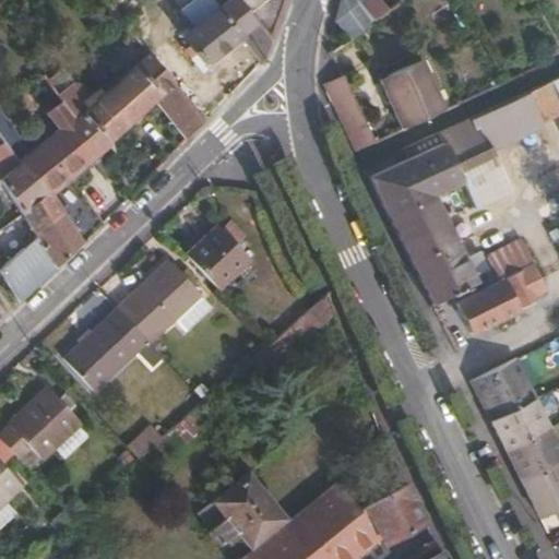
[(271,40),(238,0),(228,0),(217,9),(182,36),(204,63),(240,35),(262,62),(271,40)]
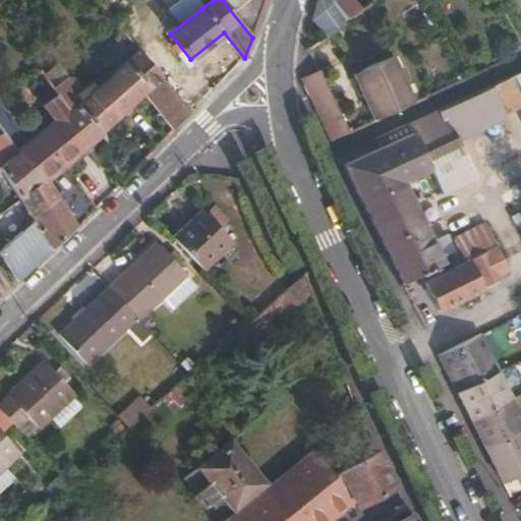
[(222,0),(252,38),(267,0),(222,0)]
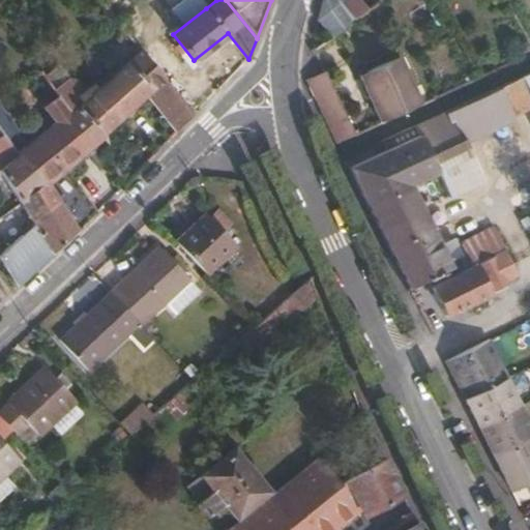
[(360,0),(322,0),(318,21),(330,37),(367,8),(360,0)]
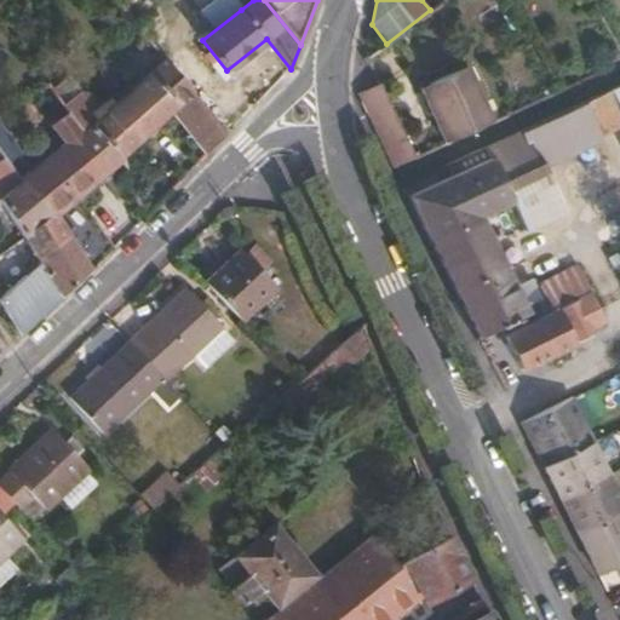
[(80,91),(62,105),(67,113),(81,132),(90,125),(120,158),(172,110),(207,154),(227,135),(165,58),(112,104),(108,98),(97,107),(87,95),(80,91)]
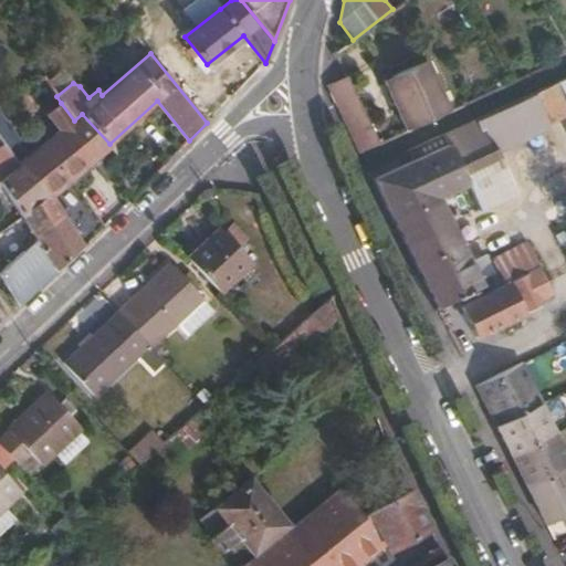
[(427,60),(383,80),(406,130),(449,111),(427,60)]
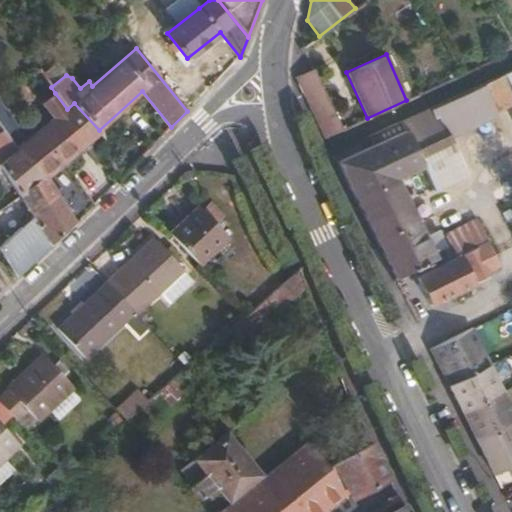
[(58,62),(41,73),(51,87),(66,75),(58,62)]
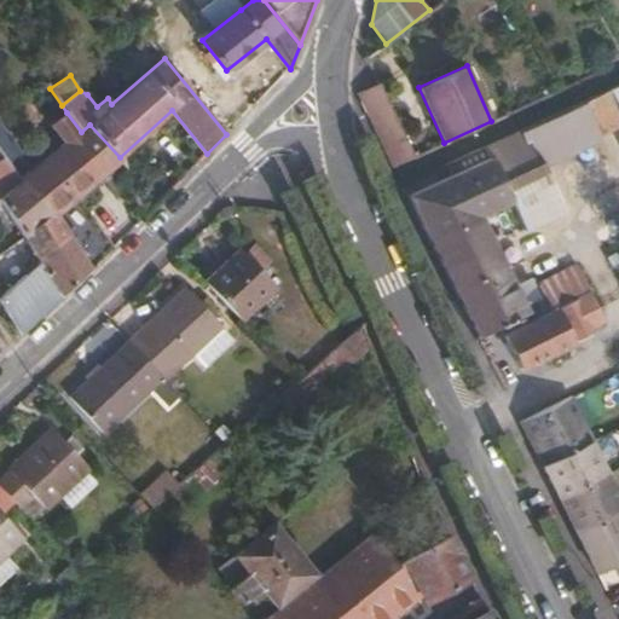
[(392,168),(414,157),(381,84),(357,93),(392,168)]
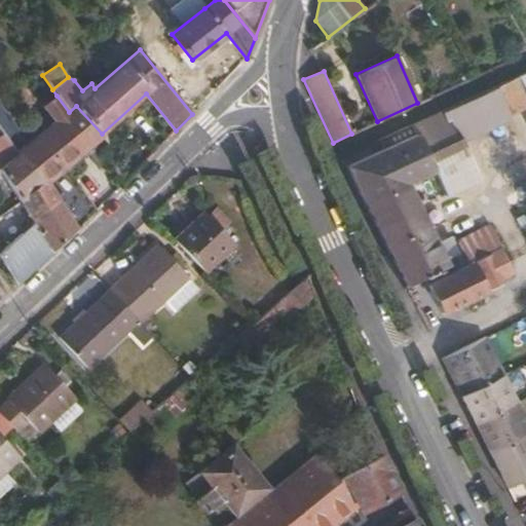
[(525,107),(525,77),(524,73),(496,86),(510,115),(525,107)]
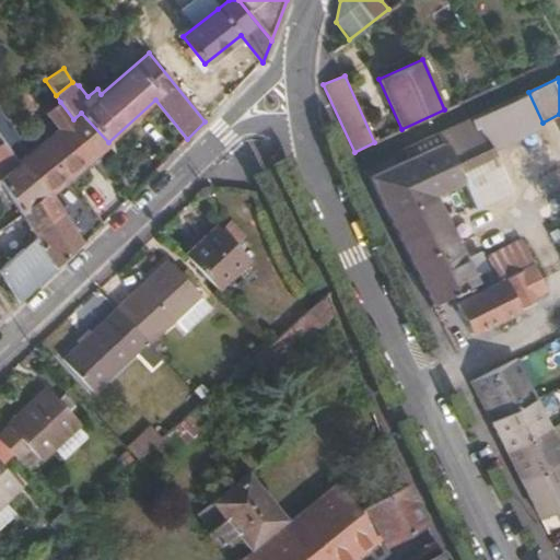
[(543,123),(528,92),(477,116),(491,147),(543,123)]
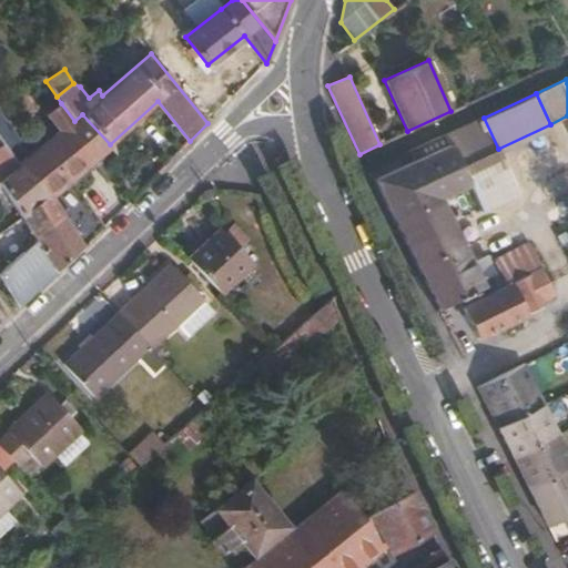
[(62,131),(20,165),(48,195),(50,193),(84,246),(103,227),(68,179),(110,144),(82,114),(74,121),(61,103),(49,113),(62,131)]
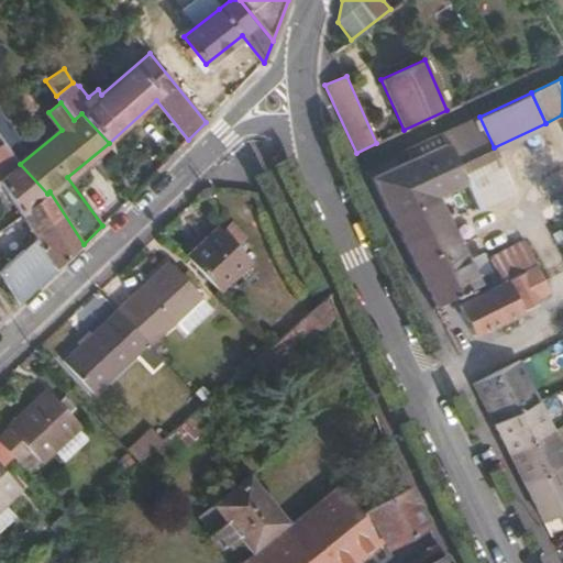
[(0,114),(0,138),(7,148),(18,140),(0,114)]
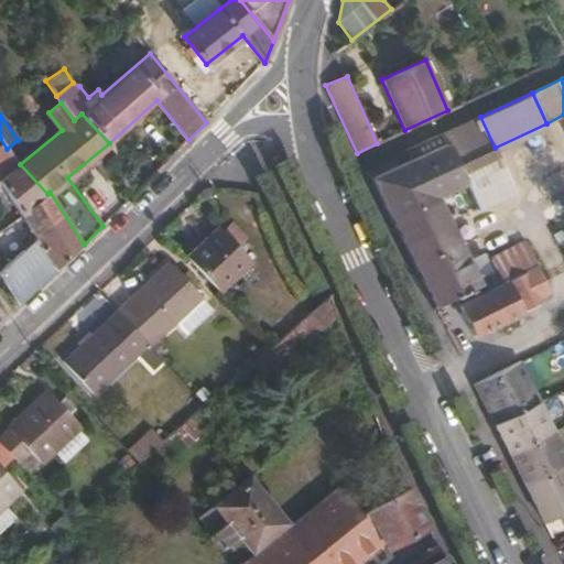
[(495,148),(480,117),(365,169),(390,218),(466,184),(479,210),(517,193),(495,148)]
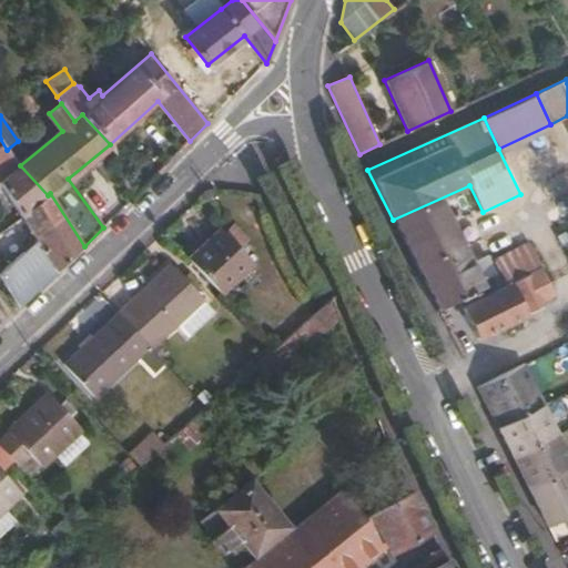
[(20,165),(7,150),(0,139),(0,172),(4,179),(0,181),(0,183),(20,215),(48,195),(20,165)]
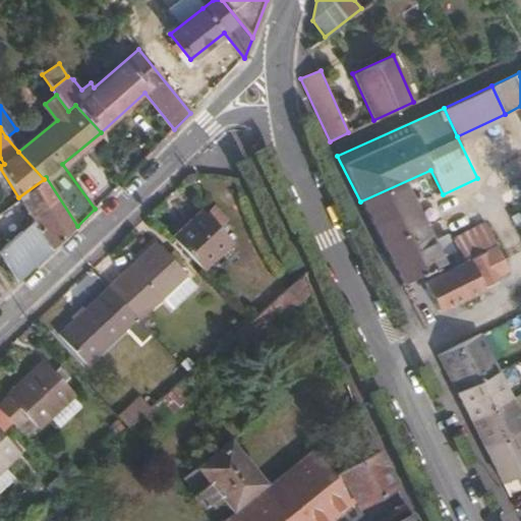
[(430,170),(360,201),(372,226),(415,207),(443,194),(430,170)]
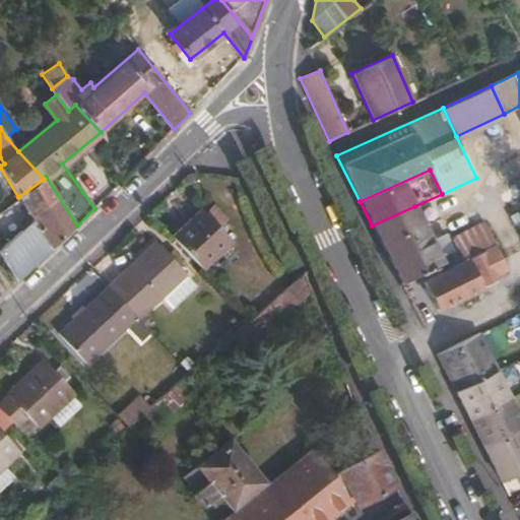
[(33,220),(0,249),(0,256),(17,281),(52,249),(77,225),(46,177),(44,179),(18,197),(33,220)]
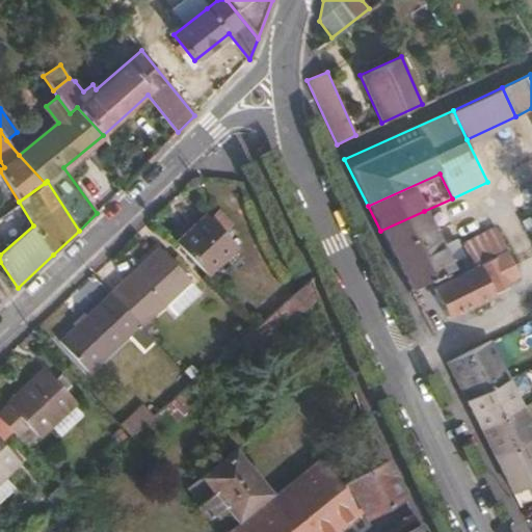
[(424,211),(380,231),(409,289),(437,275),(457,266),(461,273),(499,255),(487,230),(459,244),(456,239),(442,245),(424,211)]
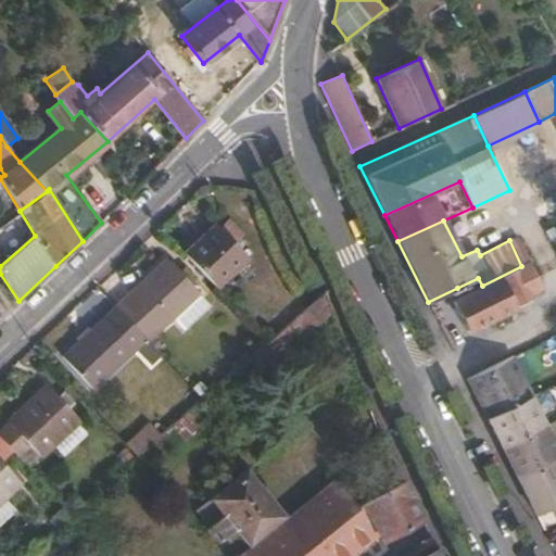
[(215,223),(184,253),(216,288),(249,258),(215,223)]
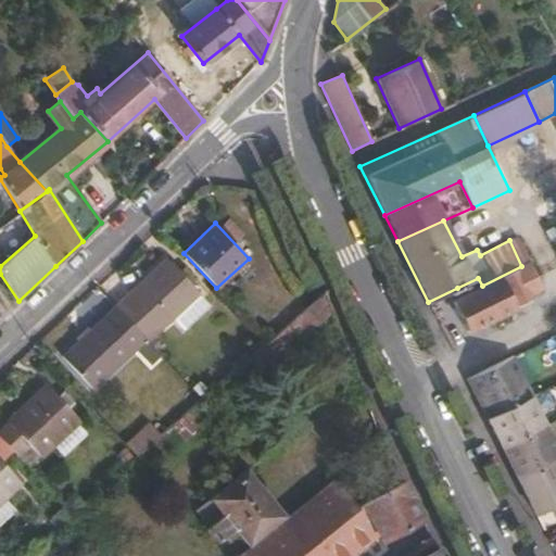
[(518,237),(509,240),(521,266),(530,262),(518,237)]
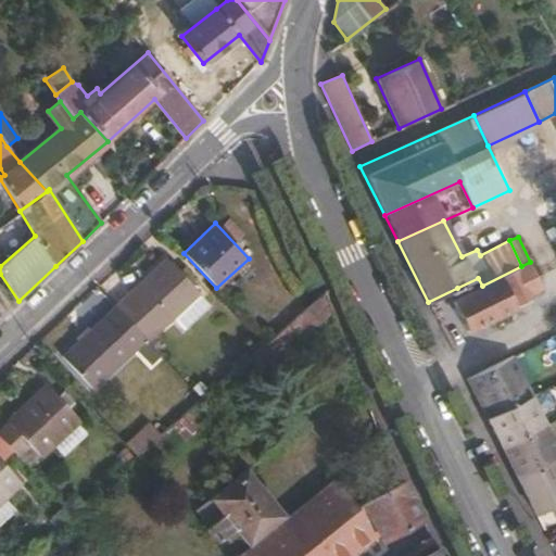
[(166,258),(115,307),(146,340),(148,342),(173,319),(184,330),(209,305),(199,294),(199,293),(166,258)]
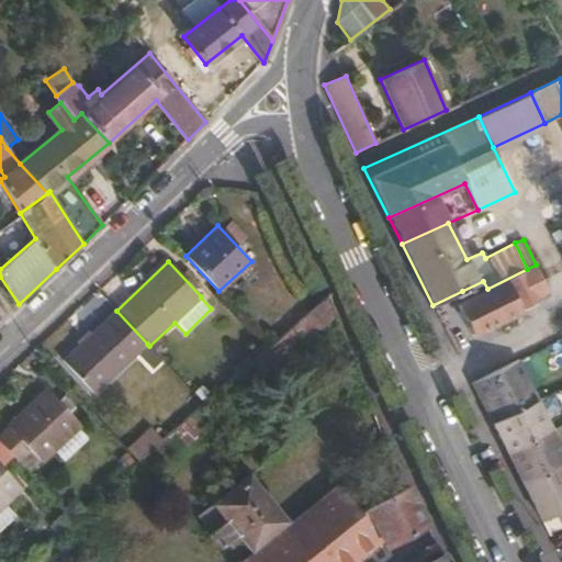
[(536,265),(527,269),(540,295),(548,291),(536,265)]
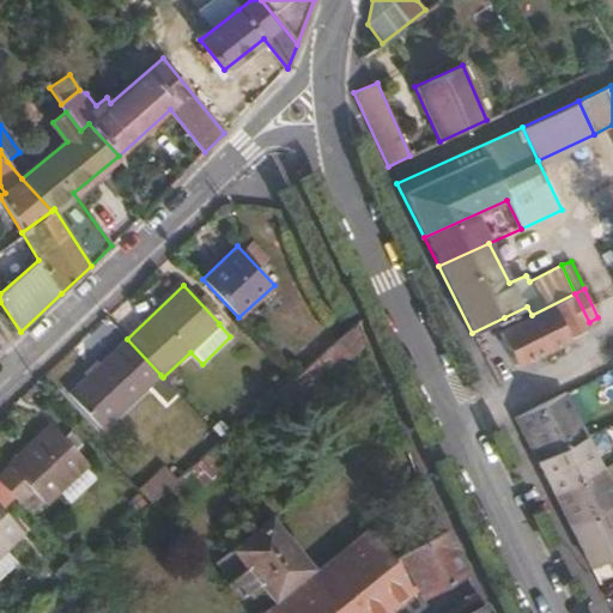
[(589,322),(575,293),(532,315),(508,327),(498,332),(515,366),(566,340),(556,319),(559,316),(571,341),(589,332),(584,323),(589,322)]
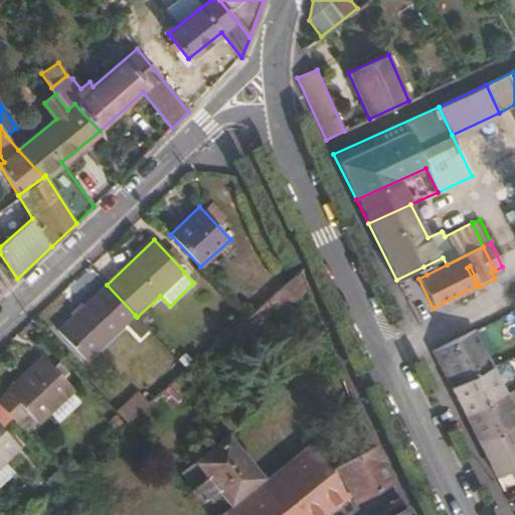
[(301,270),(285,284),(294,301),(308,288),(301,270)]
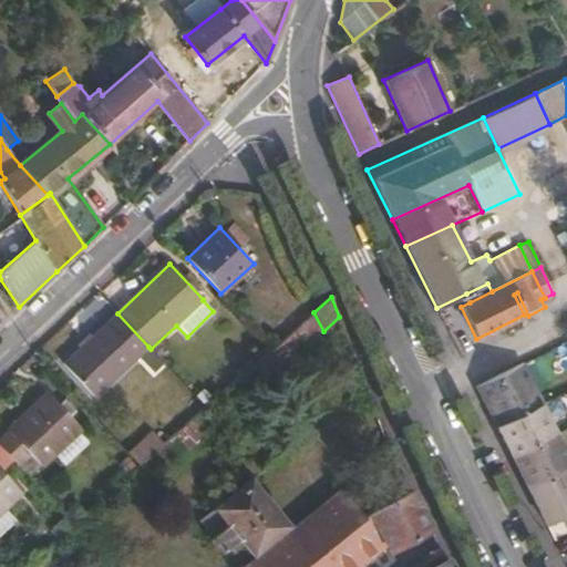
[(323,331),(313,312),(272,349),(254,366),(264,377),(301,343),(306,347),(323,331)]
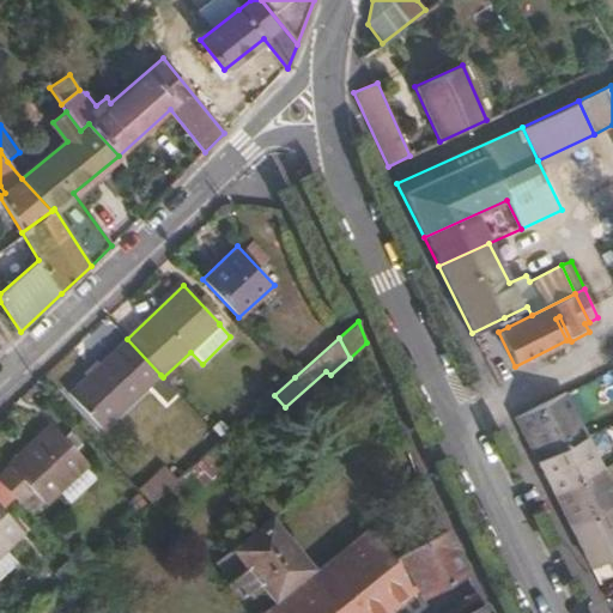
[(161,375),(127,339),(68,393),(102,430),(161,375)]
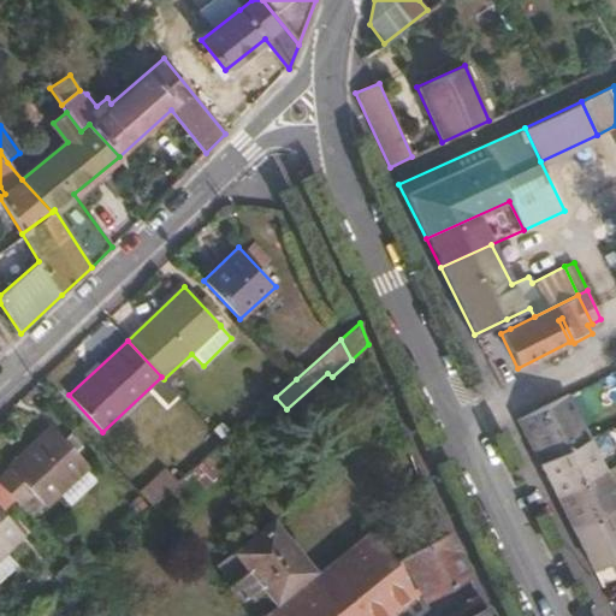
[(568,395),(516,421),(539,463),(588,439),(590,438),(568,395)]
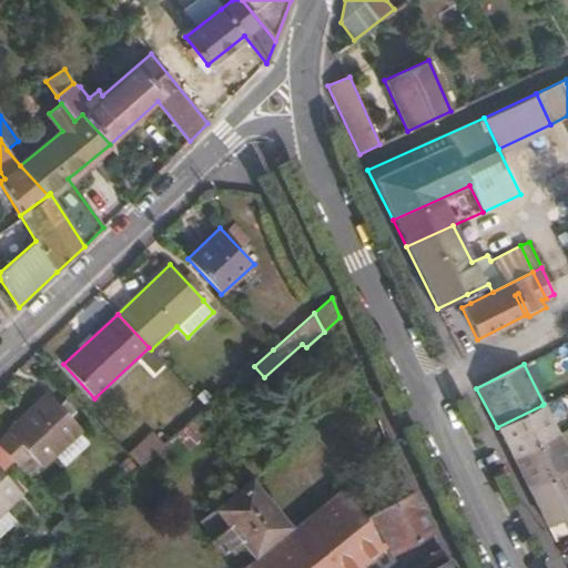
[(48,394),(0,437),(0,446),(29,477),(82,429),(71,418),(60,406),(48,394)]
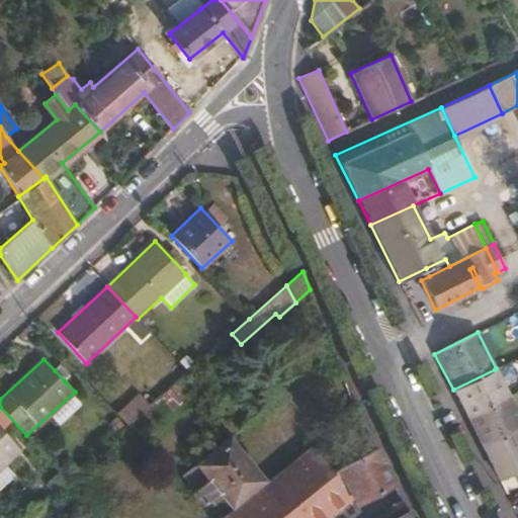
[(60,365),(55,370),(65,381),(70,376),(60,365)]
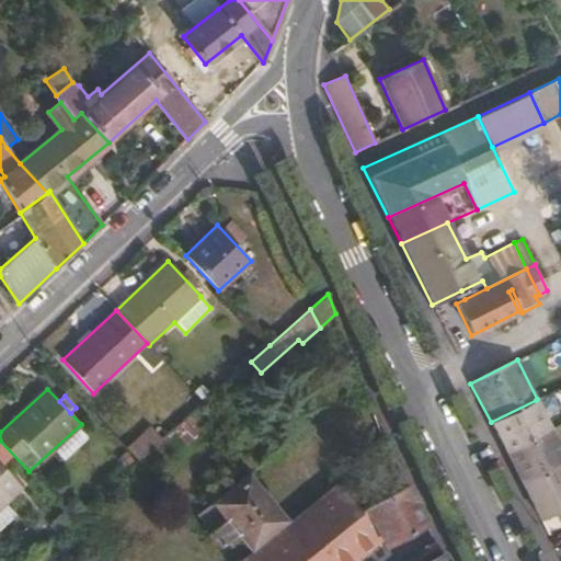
[(536,400),(491,422),(505,451),(551,430),(536,400)]
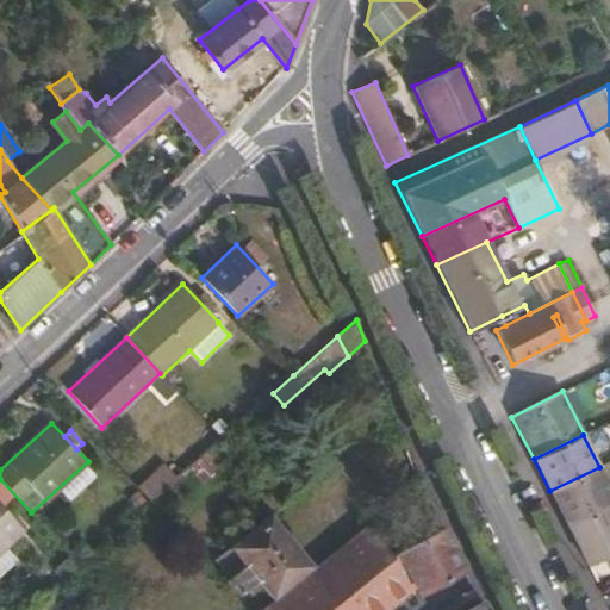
[(209,449),(188,468),(201,483),(222,464),(209,449)]
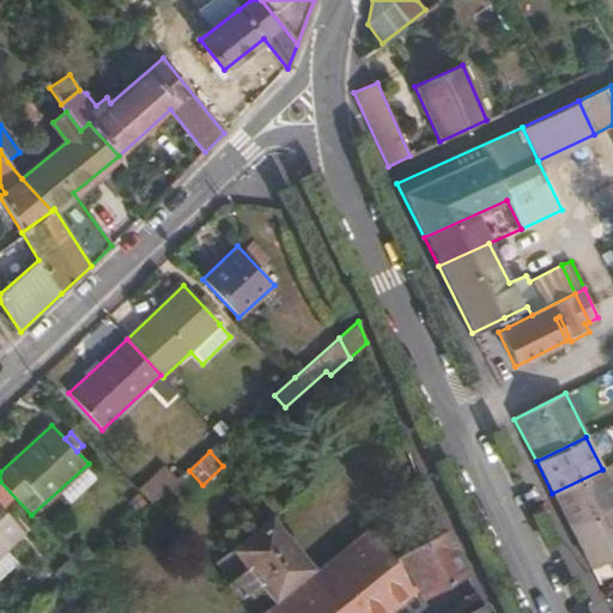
[(612,490),(602,469),(552,493),(569,526),(612,503),(612,490)]
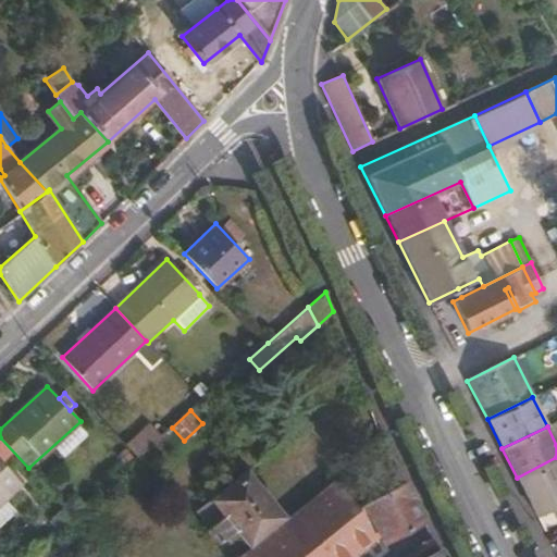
[(556,457),(517,478),(536,516),(555,507),(556,505),(556,457)]
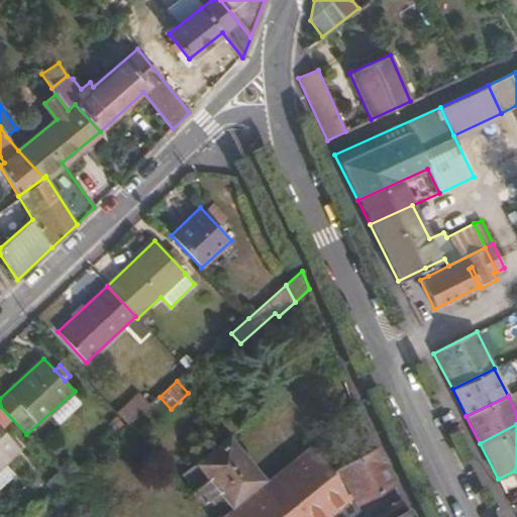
[(0,427),(0,470),(21,450),(0,427)]
